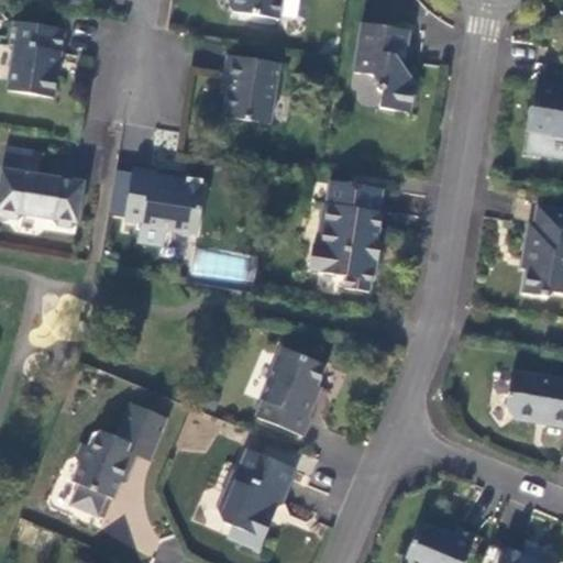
[(280,18),(283,0),(229,0),(229,3),(234,11),(280,18)]
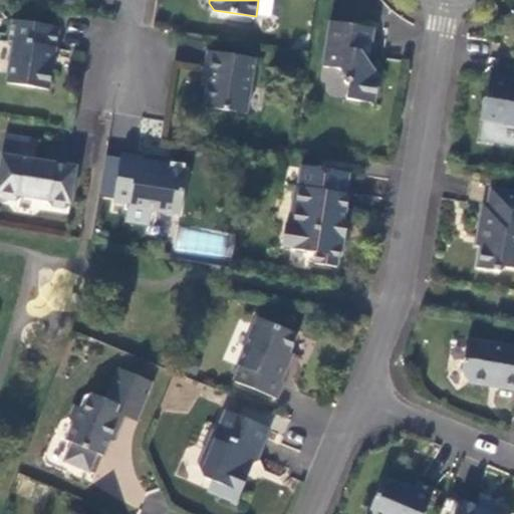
[(58,26),(12,18),(8,40),(12,41),(6,81),(49,88),(52,63),(50,63),(53,47),(55,46),(58,26)]
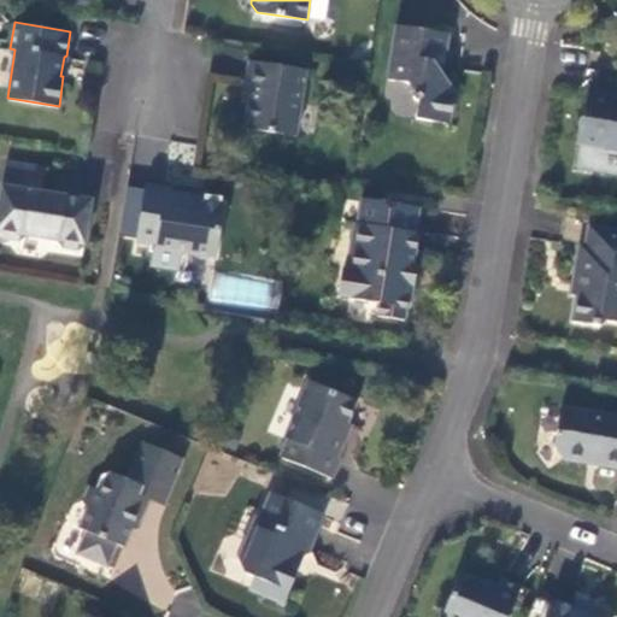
[(456,89),(442,69),(439,65),(440,53),(446,51),(448,31),(397,23),(388,76),(406,81),(419,98),(417,117),(451,123),(456,89)]
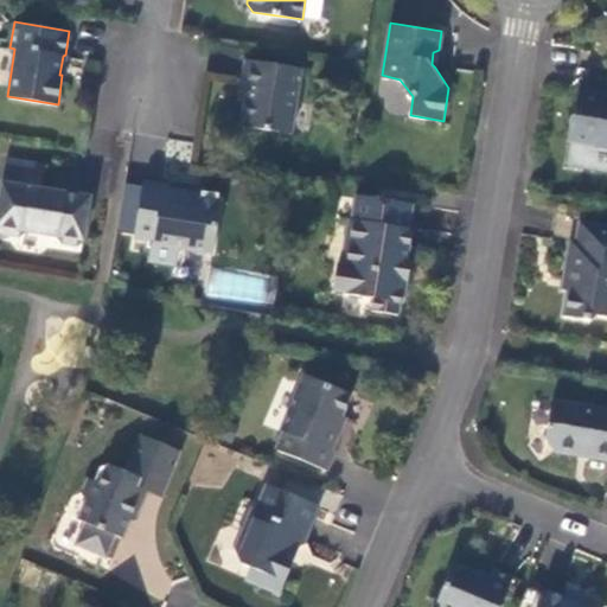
[(292,134),(299,87),(293,84),(295,66),(244,59),(242,80),(247,81),(241,127),(292,134)]
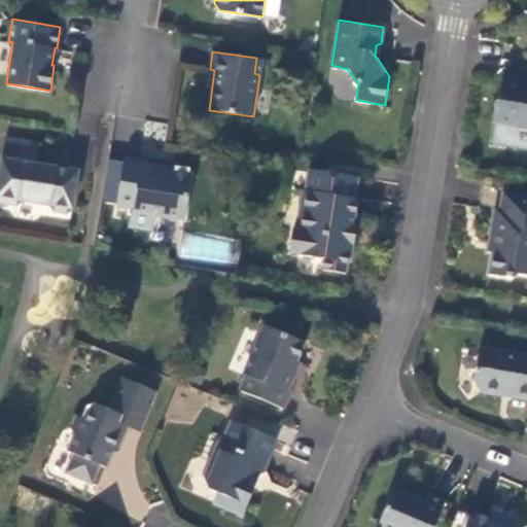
[(526,86),(525,86),(524,83),(502,79),(499,102),(495,103),(492,123),(513,126),(518,131),(526,132),(526,86)]
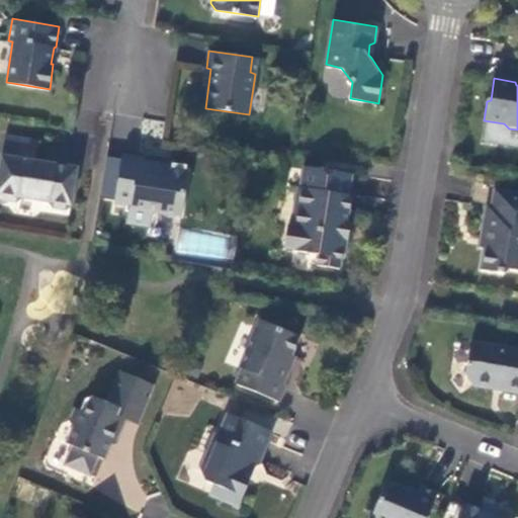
[(75,169),(40,162),(39,167),(31,166),(32,161),(35,142),(4,137),(0,162),(0,197),(14,199),(17,196),(47,202),(52,208),(64,210),(70,205),(75,169)]
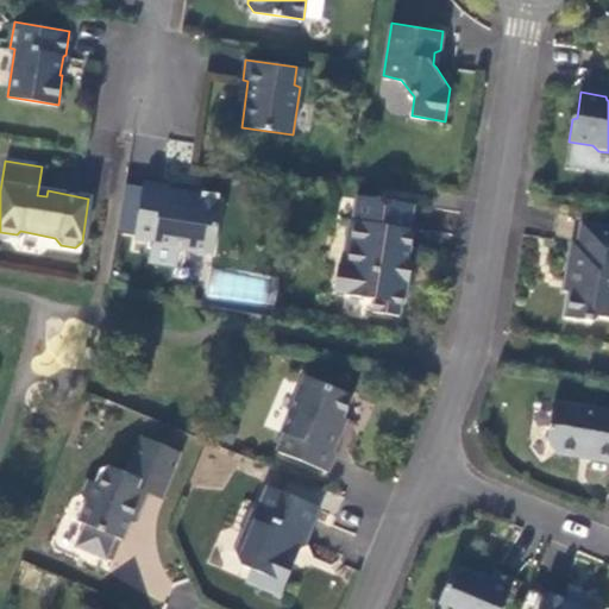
[(135,237),(152,239),(154,237),(171,240),(176,245),(212,252),(221,201),(184,194),(184,190),(163,187),(163,184),(144,181),(135,237)]
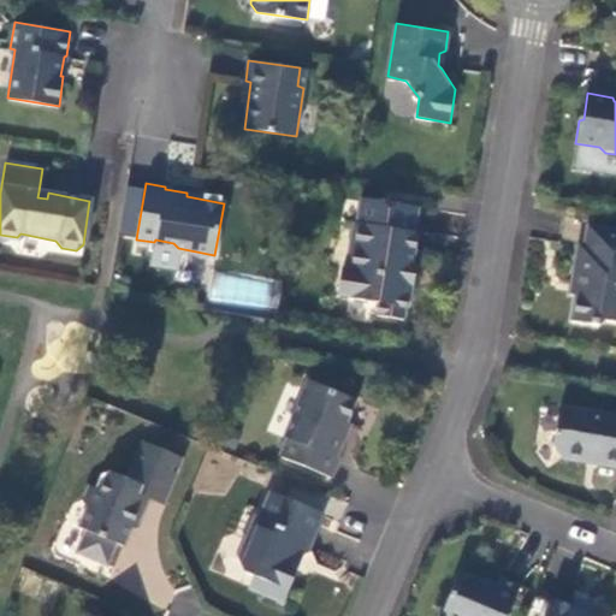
[(410,298),(413,283),(402,280),(406,264),(412,265),(418,231),(414,230),(419,206),(361,197),(357,221),(354,223),(347,268),(342,268),(338,295),(350,296),(350,298),(378,303),(377,315),(403,320),(407,298),(410,298)]
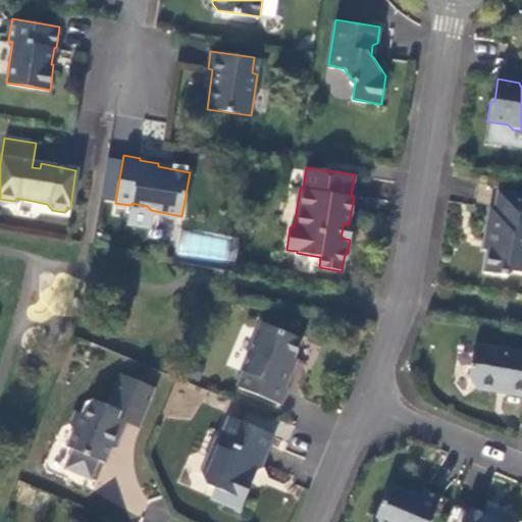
[(521,194),(498,191),(496,207),(490,207),(487,230),(491,232),(484,271),(507,275),(512,270),(521,272),(521,194)]
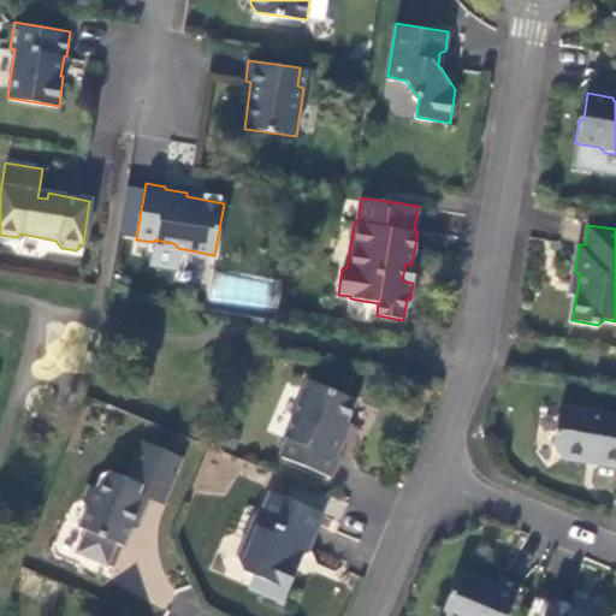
[(402,280),(413,283),(415,266),(412,265),(406,264),(402,280)]
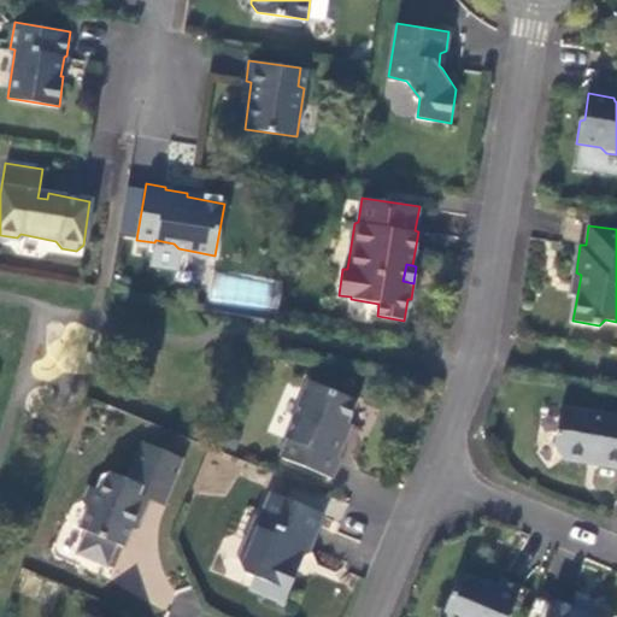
[(307,378),(292,411),(295,419),(291,438),(287,436),(280,456),(331,476),(340,457),(339,457),(347,435),(344,434),(348,423),(360,428),(362,424),(348,419),(356,398),(307,378)]
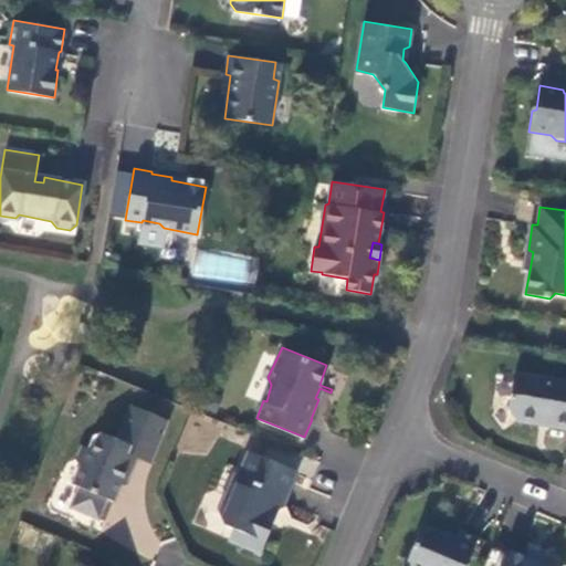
[(565,379),(511,370),(505,409),(514,420),(537,425),(538,421),(547,423),(547,426),(565,429),(565,379)]
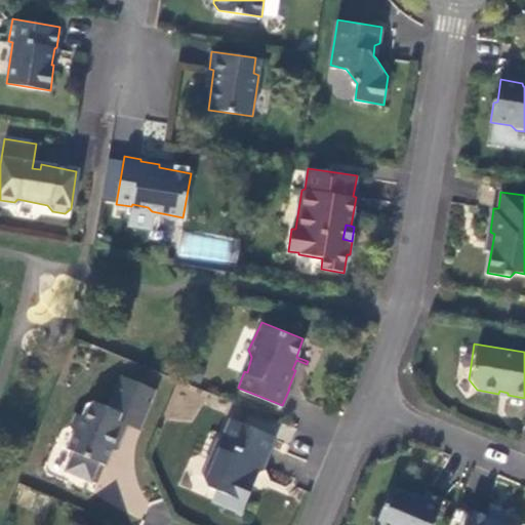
[(251,357),(248,350),(240,370),(244,371),(247,372),(251,357)]
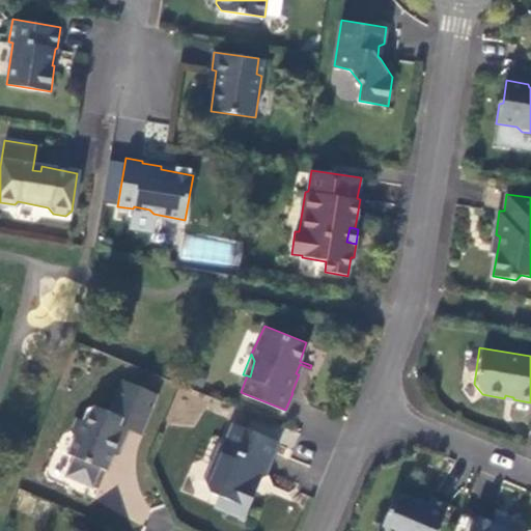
[(107,469),(124,425),(127,419),(144,426),(159,393),(123,380),(110,411),(93,404),(86,421),(76,417),(71,428),(74,438),(68,453),(74,456),(67,475),(93,485),(101,468),(107,469)]
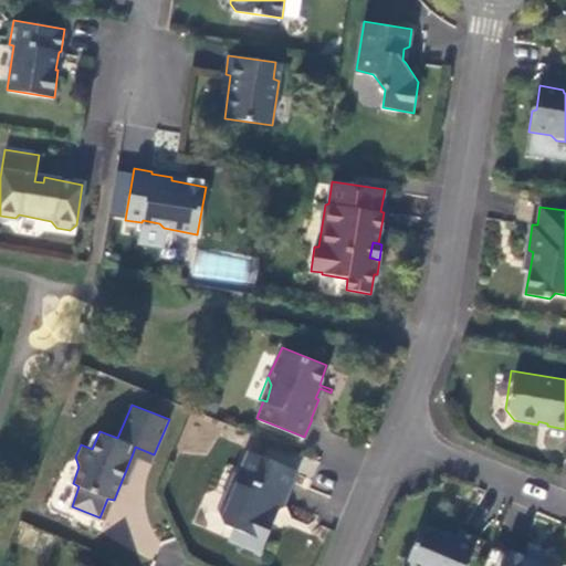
[(135,447),(133,453),(152,462),(154,454),(135,447)]
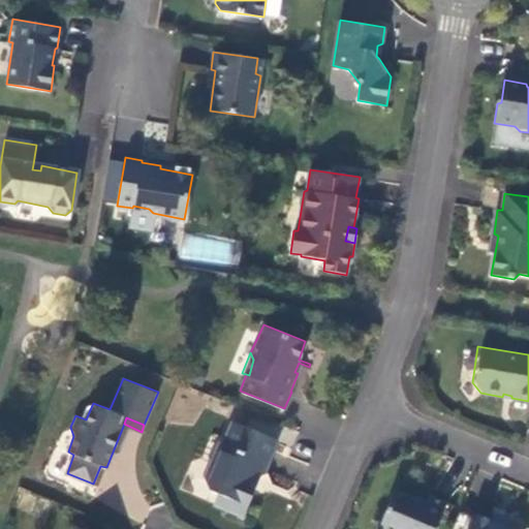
[(209,490),(218,493),(226,497),(223,506),(241,514),(240,518),(243,518),(254,487),(254,481),(256,477),(268,471),(267,468),(277,441),(245,429),(231,424),(230,427),(228,429),(215,461),(212,461),(205,478),(209,490)]
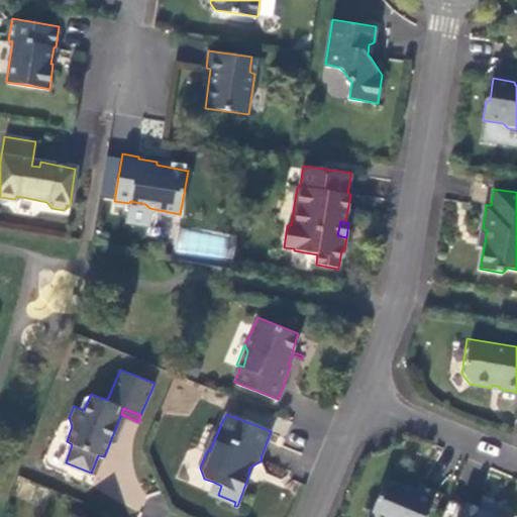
[(425,516),(437,490),(420,484),(416,492),(385,480),(370,516),(425,516)]
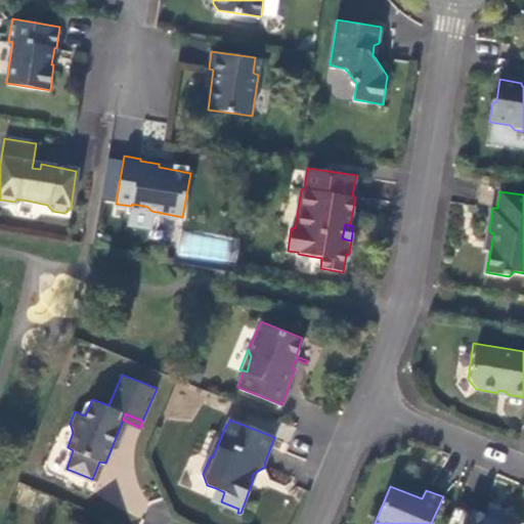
[(224,492),(216,488),(212,498),(221,501),(224,492)]
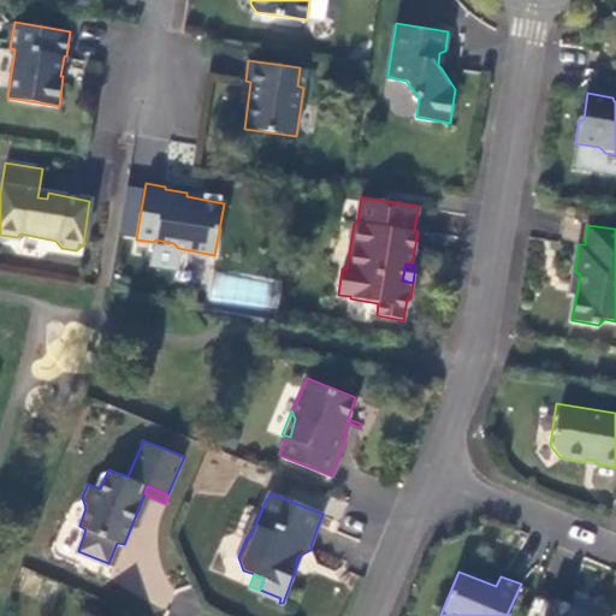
[(570,609),(572,604),(555,597),(552,602),(570,609)]
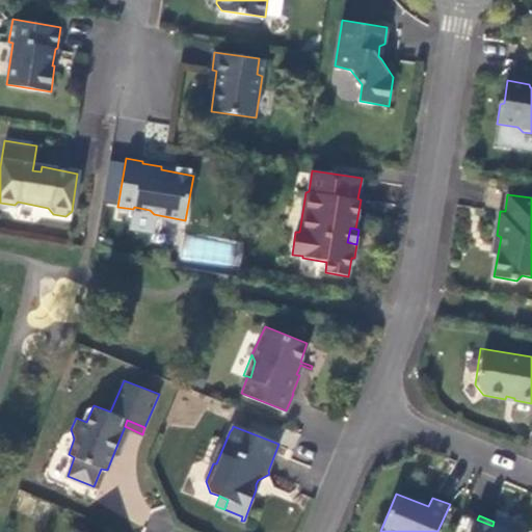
[(506,528),(494,522),(493,526),(477,520),(471,531),(525,531),(508,525),(506,528)]
